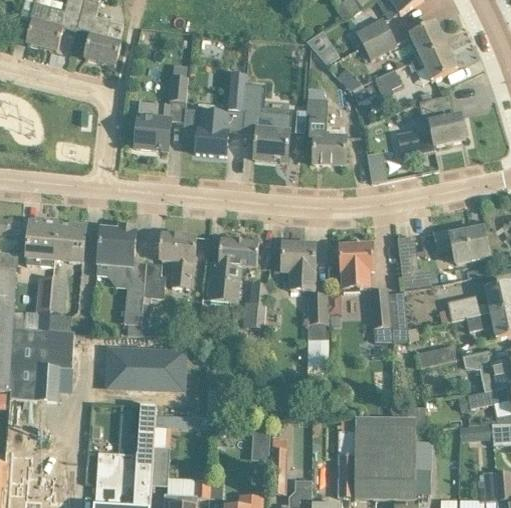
[(78,28),(85,0),(67,0),(64,10),(34,3),(29,21),(32,22),(27,45),(57,52),(63,29),(76,32),(77,27),(78,28)]
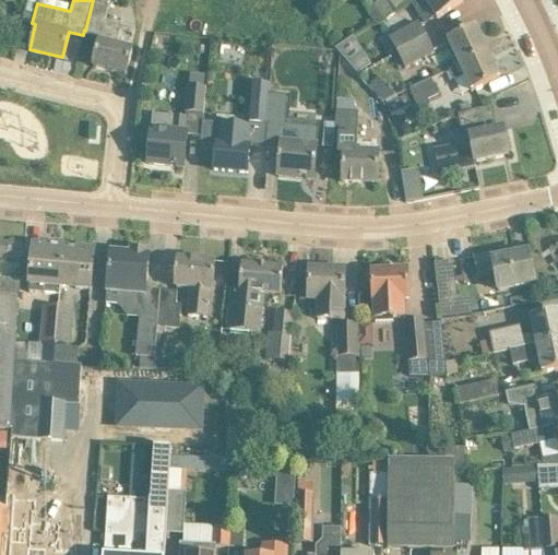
[(93,0),(85,31),(101,34),(93,65),(126,73),(132,47),(130,46),(134,28),(104,20),(108,0),(93,0)]
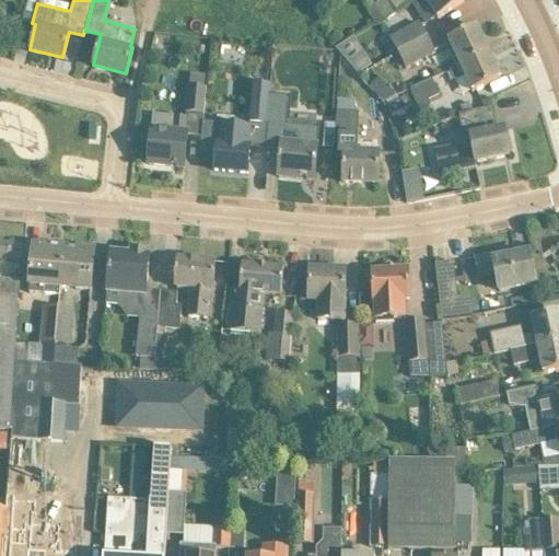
[(375,22),(408,0),(375,0),(374,1),(375,2),(365,8),(375,22)]
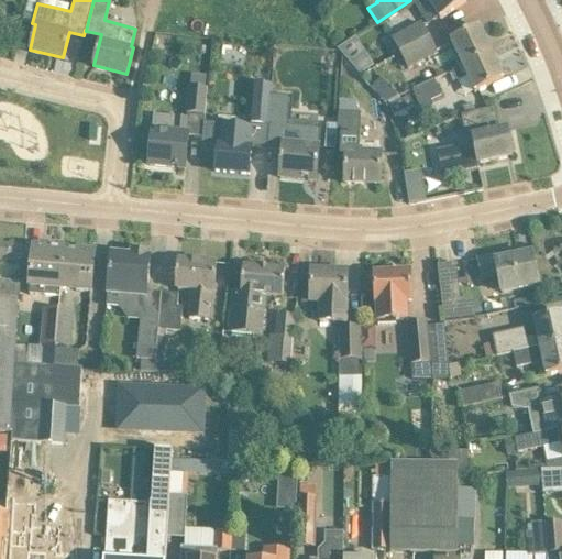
[(439,17),(448,11),(464,0),(423,0),(425,2),(428,0),(439,17)]
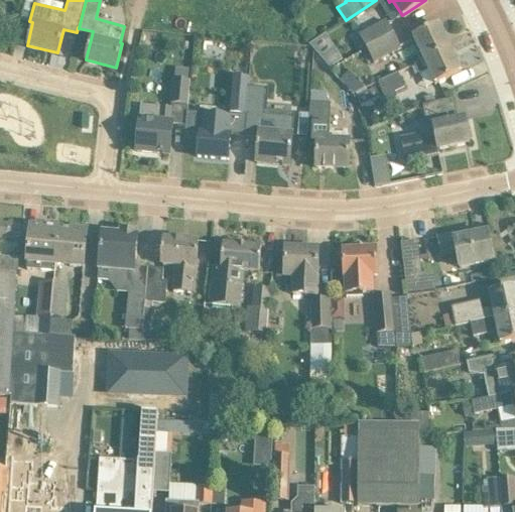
[(366,47),(393,33),(386,19),(359,33),(366,47)]
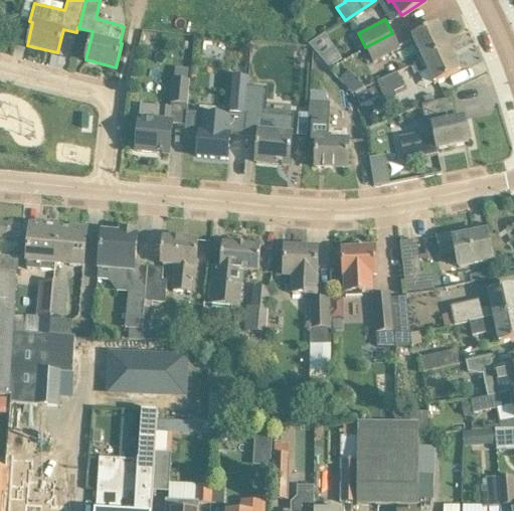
[(421,58),(449,46),(438,22),(411,34),(421,58)]
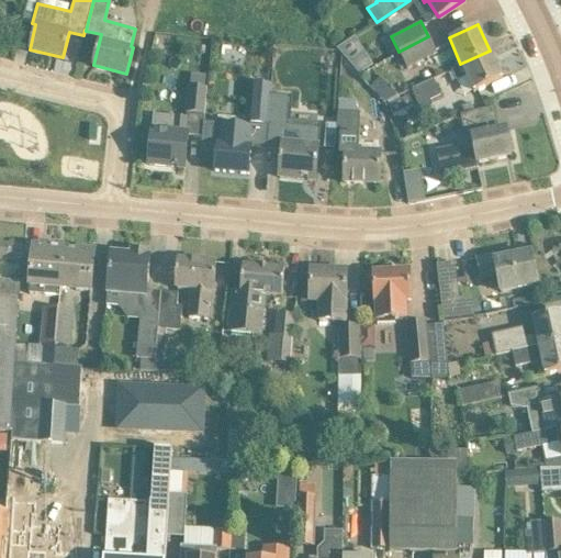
[(399,52),(406,66),(436,51),(428,36),(399,52)]
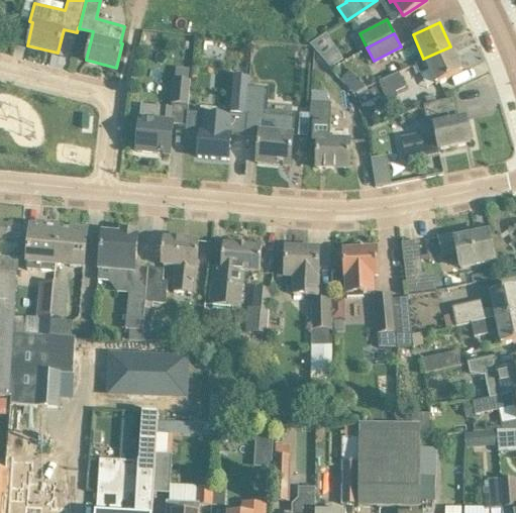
[(434,83),(443,79),(461,71),(450,46),(423,59),(428,69),(420,72),(426,86),(434,82),(434,83)]
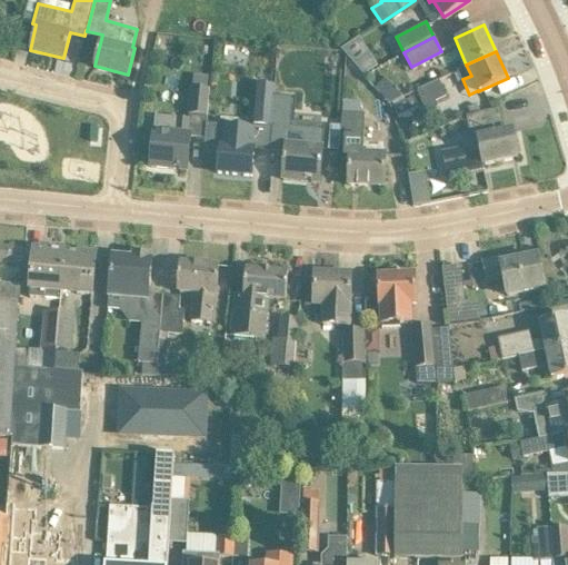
[(271,124),(275,75),(266,73),(265,82),(257,81),(253,122),(271,124)]
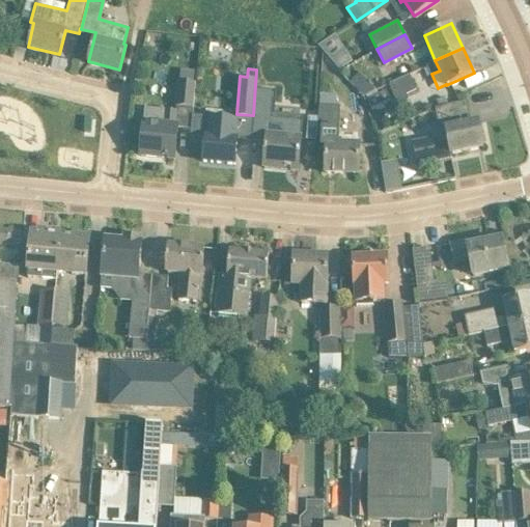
[(359,71),(349,80),(363,94),(366,92),(375,88),(359,71)]
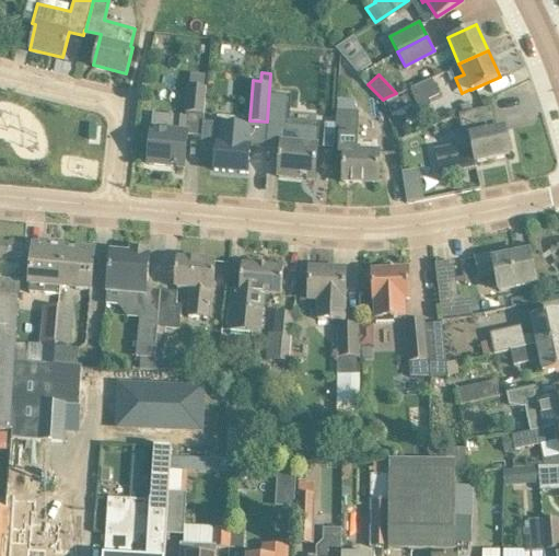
[(431,77),(421,82),(409,88),(419,111),(431,105),(429,99),(440,93),(431,77)]
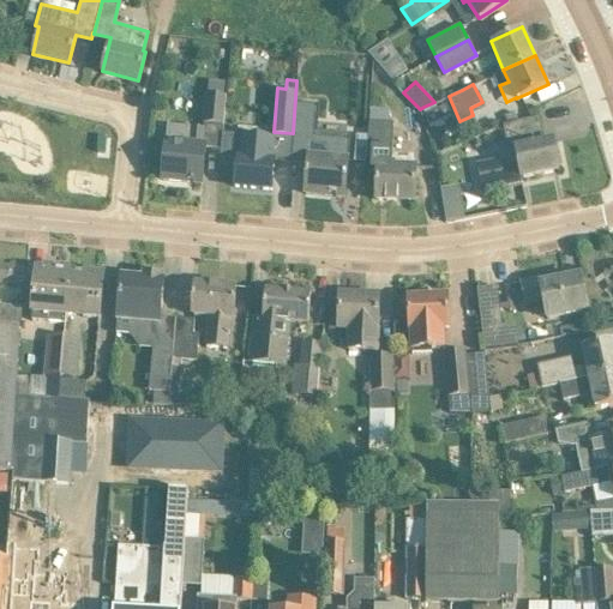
[(222,132),(224,109),(226,92),(204,90),(200,126),(190,125),(187,143),(166,140),(162,176),(202,181),(205,146),(221,148),(222,132)]
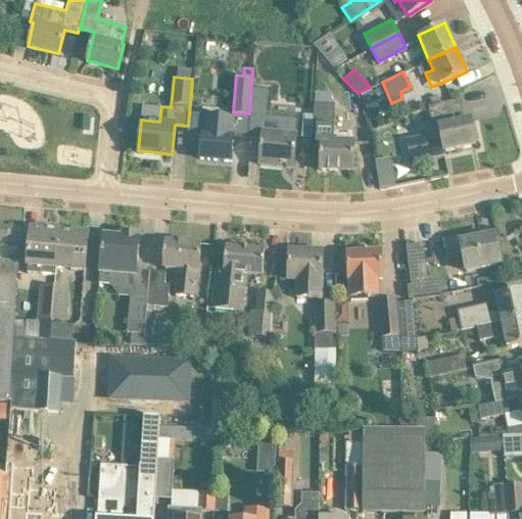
[(366,104),(384,95),(380,87),(372,91),(370,87),(361,91),(363,94),(361,95),(366,104)]
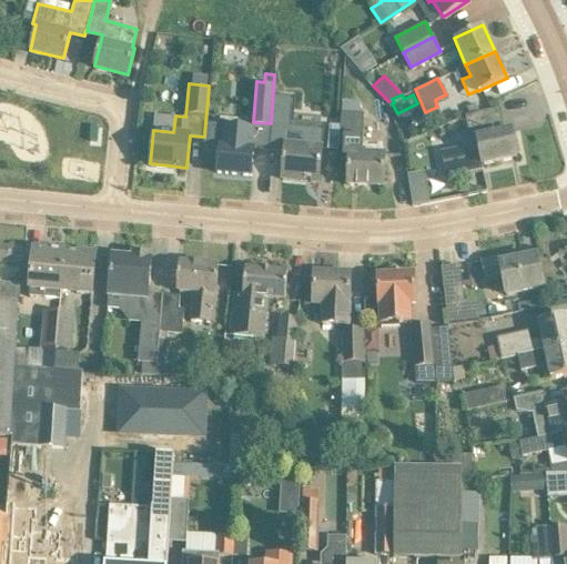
[(223,123),(224,109),(225,103),(208,101),(205,122),(222,123),(220,145),(216,170),(251,173),(253,148),(251,148),(253,127),(223,123)]
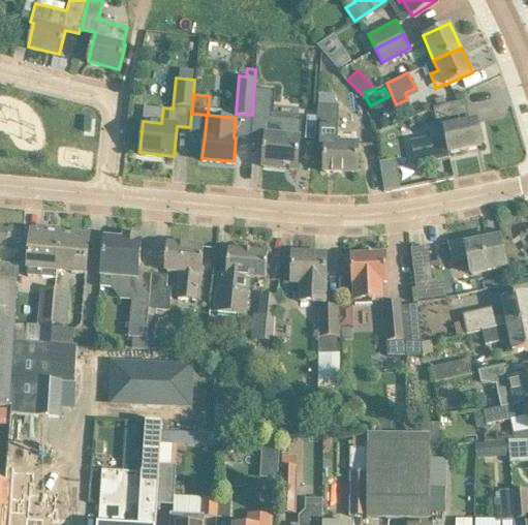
[(337,127),(338,119),(338,103),(329,102),(330,95),(318,95),(317,107),(316,118),(320,118),(319,145),(324,145),(323,170),(356,172),(358,144),(356,127),(337,127)]
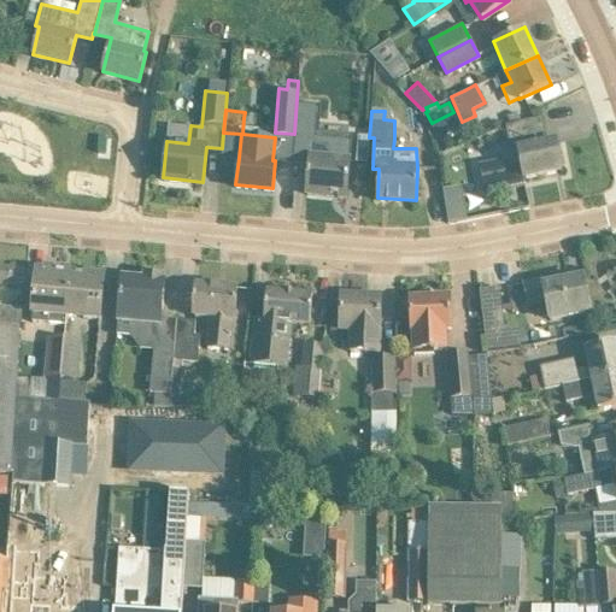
[(480,163),(480,165),(485,189),(526,181),(524,175),(561,168),(555,140),(549,141),(543,115),(499,124),(503,143),(510,142),(515,165),(498,169),(497,159),(480,163)]
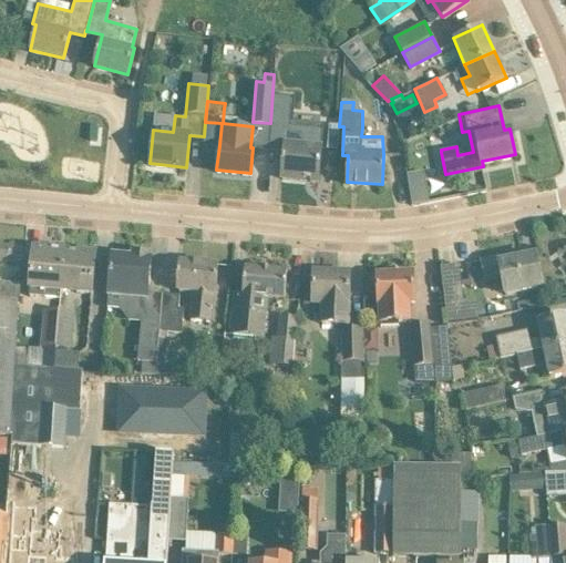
[(318,180),(320,157),(322,130),(306,129),(304,145),(285,144),(281,176),(318,180)]
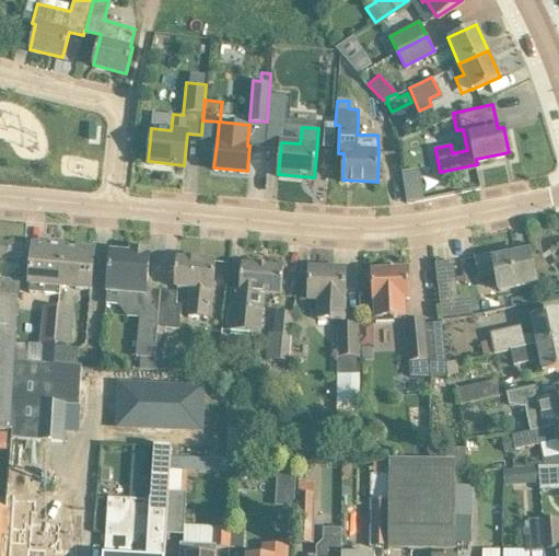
[(406,197),(422,195),(419,166),(403,169),(406,197)]
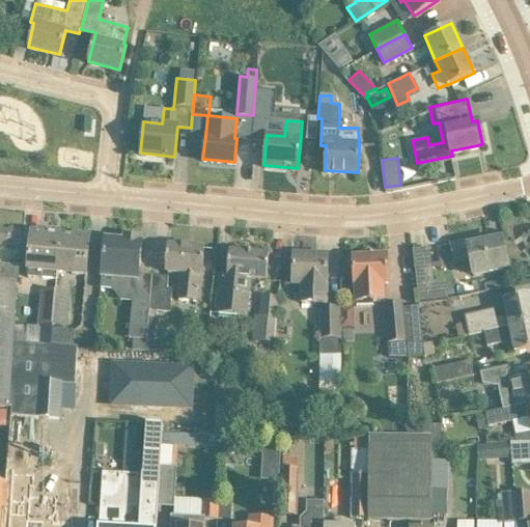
[(0,240),(8,242),(10,228),(0,226),(0,240)]
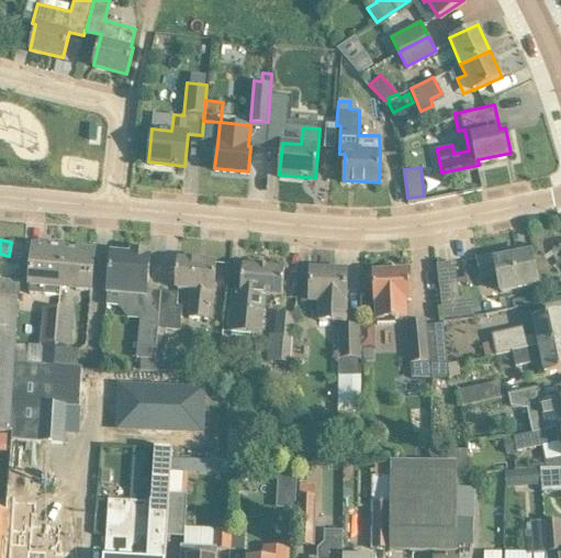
[(60,246),(62,242),(48,241),(48,245),(33,244),(29,291),(59,293),(60,285),(64,246),(60,246)]
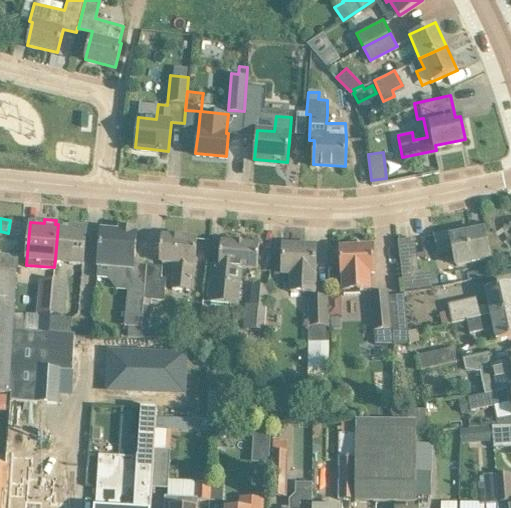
[(82,262),(84,247),(85,227),(58,224),(55,259),(82,262)]
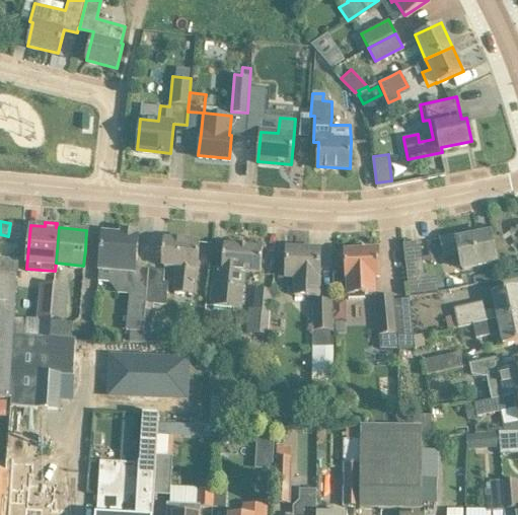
[(134,287),(136,254),(138,234),(135,234),(136,230),(122,229),(121,233),(102,231),(98,279),(111,280),(116,286),(134,287)]
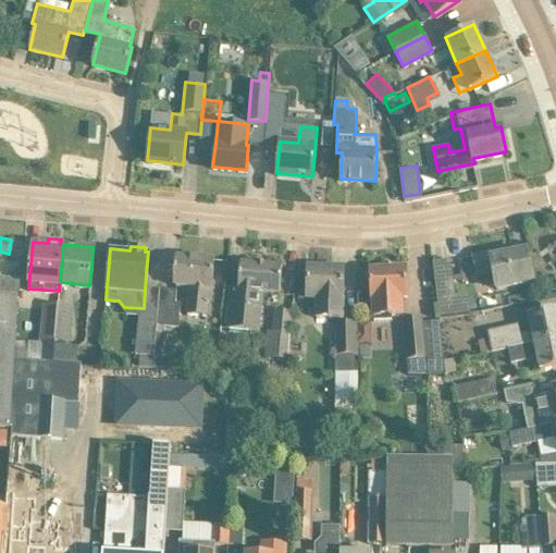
[(471,255),(474,271),(492,268),(496,286),(532,279),(526,249),(491,256),(490,250),(471,255)]
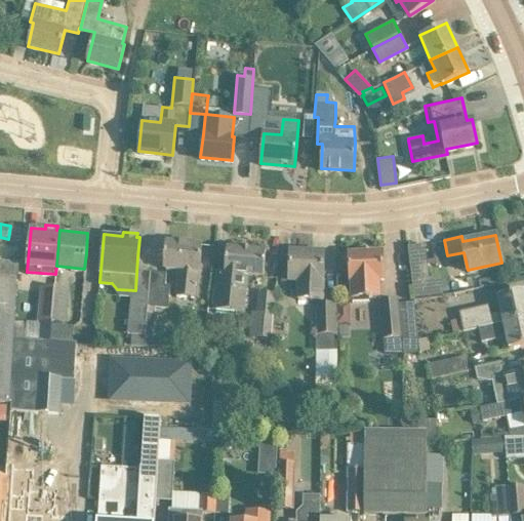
[(199,269),(199,264),(201,243),(166,240),(164,267),(178,268),(176,293),(174,303),(194,306),(195,294),(198,269),(199,269)]
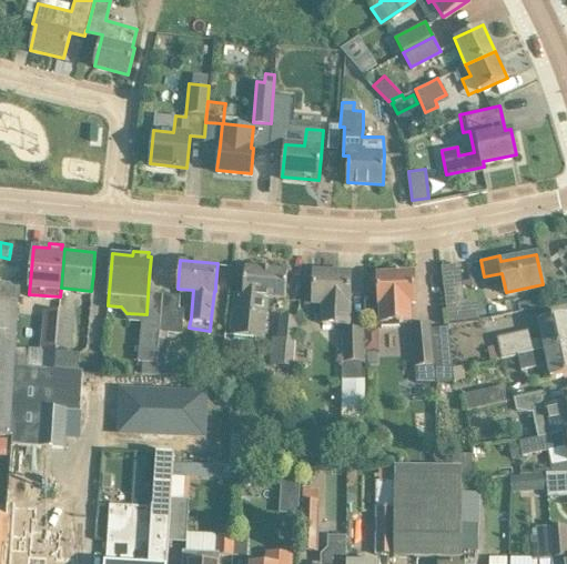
[(461,285),(458,264),(441,267),(444,294),(457,293),(461,285)]
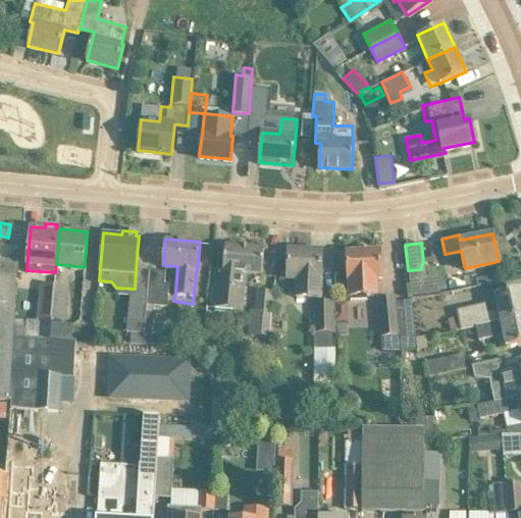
[(262,272),(262,267),(264,247),(225,244),(223,268),(215,267),(212,306),(244,308),(246,288),(247,271),(262,272)]
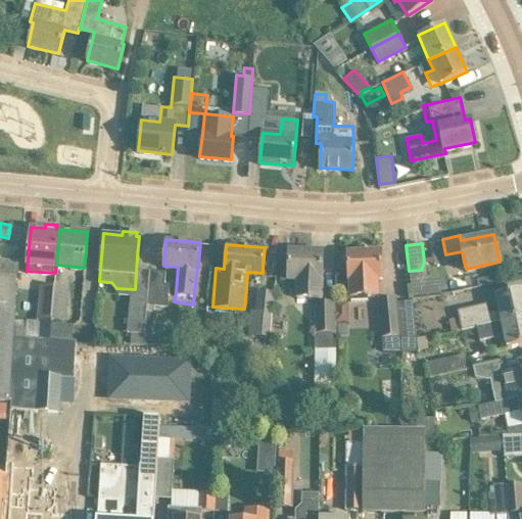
[(321,278),(321,271),(322,250),(289,249),(288,277),(306,278),(305,294),(319,294),(320,278),(321,278)]
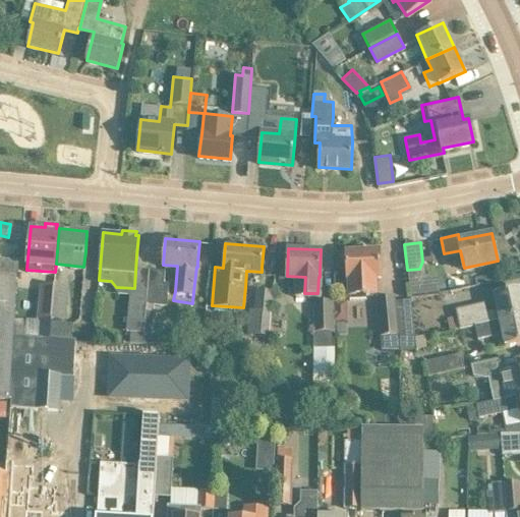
[(381,275),(380,269),(380,248),(346,250),(347,283),(347,294),(349,294),(349,296),(366,296),(366,292),(377,292),(377,275),(381,275)]
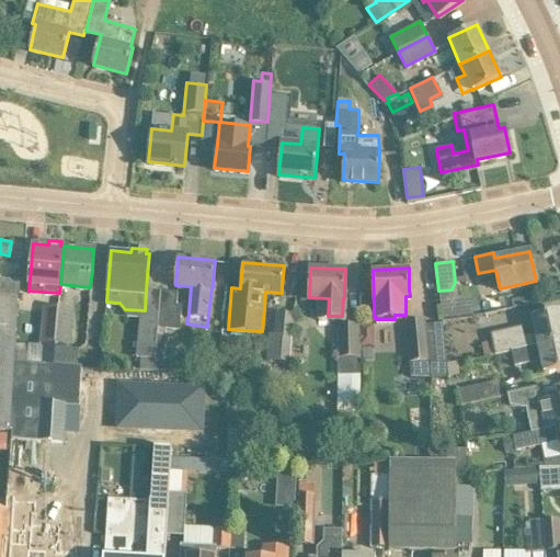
[(21,297),(22,276),(7,275),(6,281),(0,280),(0,295),(18,297),(21,297)]
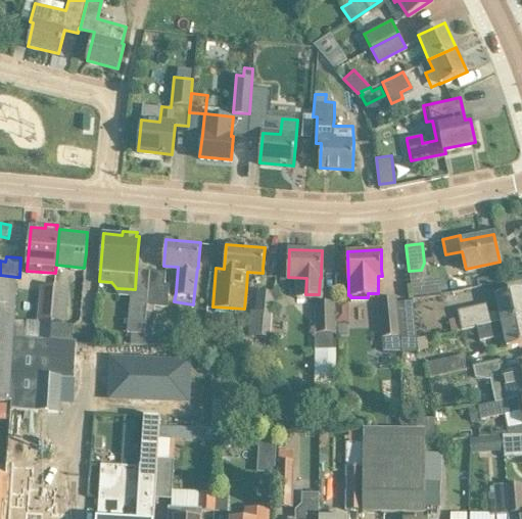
[(152,337),(154,304),(169,305),(171,283),(165,283),(167,270),(150,269),(148,296),(143,342),(159,342),(159,337),(152,337)]
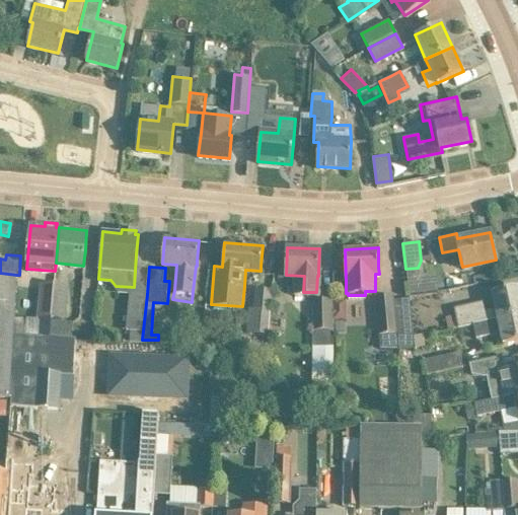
[(0,311),(13,313),(16,275),(0,273),(0,311)]
